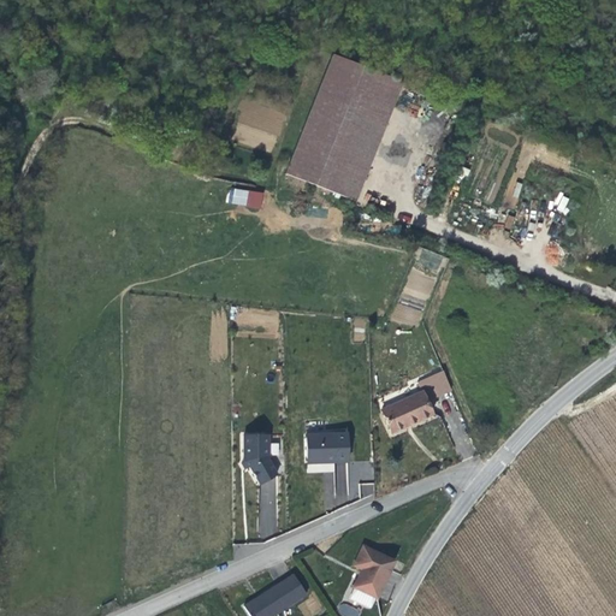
[(361,203),(408,86),(338,58),(292,176),(361,203)]
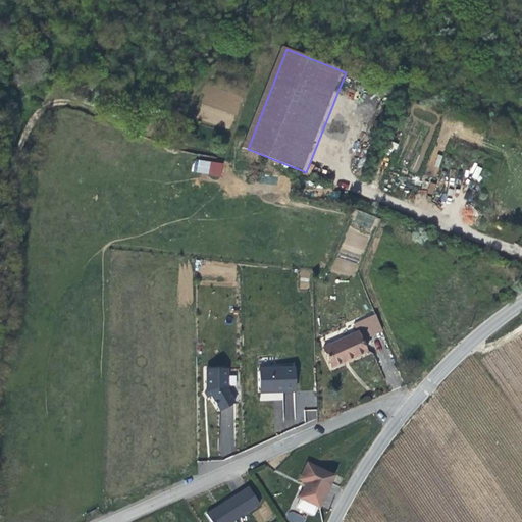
[(232,115),(202,105),(198,120),(228,129),(232,115)]
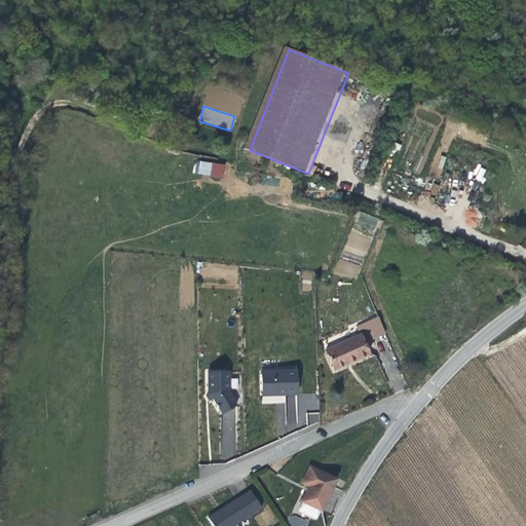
[(222,179),(225,165),(197,159),(194,173),(222,179)]
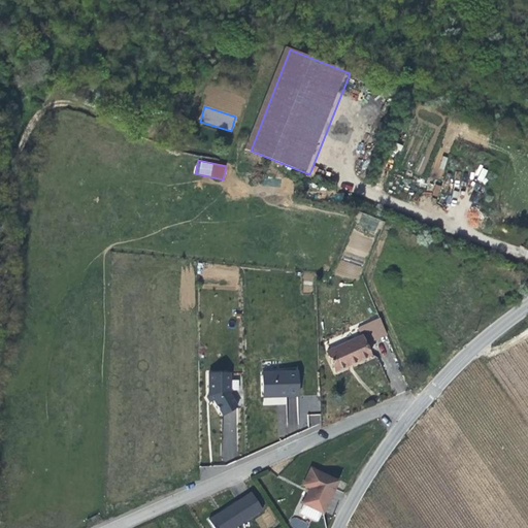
[(476,179),(484,183),(489,170),(482,167),(476,179)]
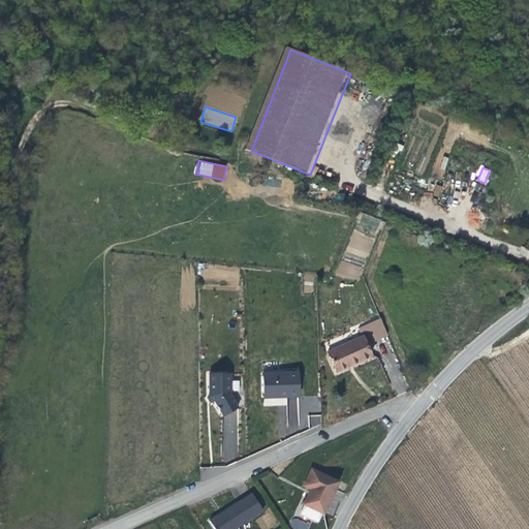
[(280,187),(281,180),(267,178),(266,185),(280,187)]
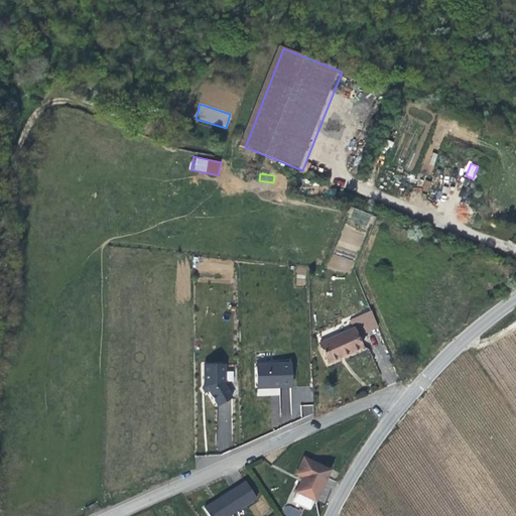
[(425,179),(422,189),(428,191),(431,181),(425,179)]
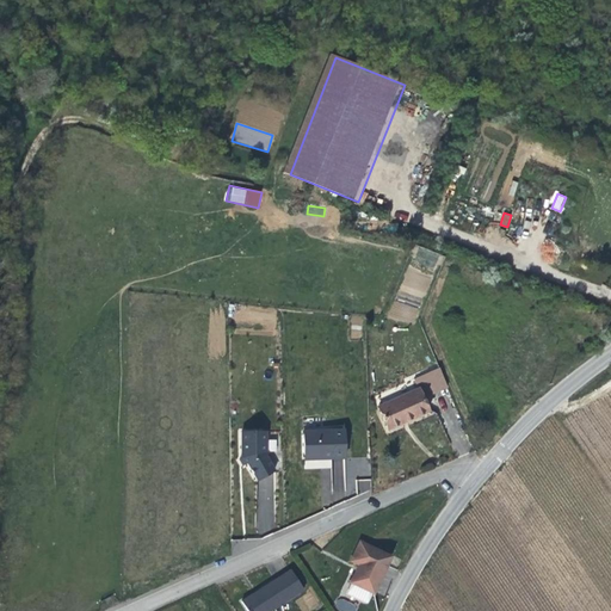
[(413,261),(434,270),(439,254),(418,246),(413,261)]
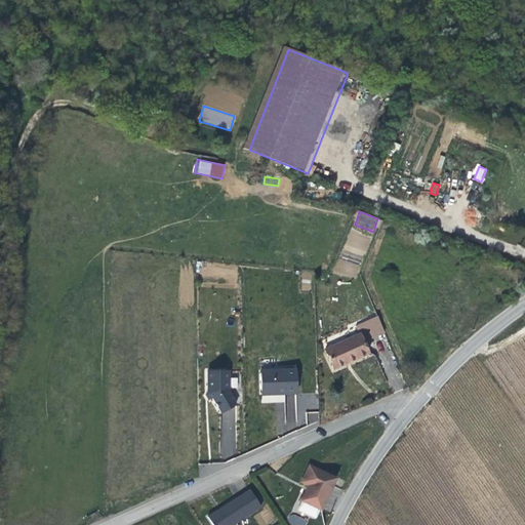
[(338,258),(335,271),(356,277),(360,265),(338,258)]
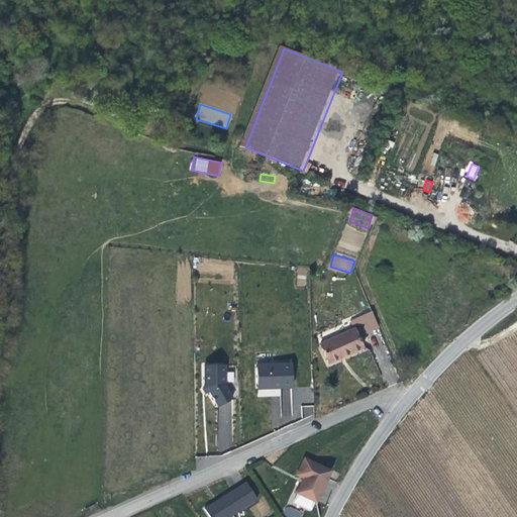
[(296,286),(305,287),(307,268),(298,267),(296,286)]
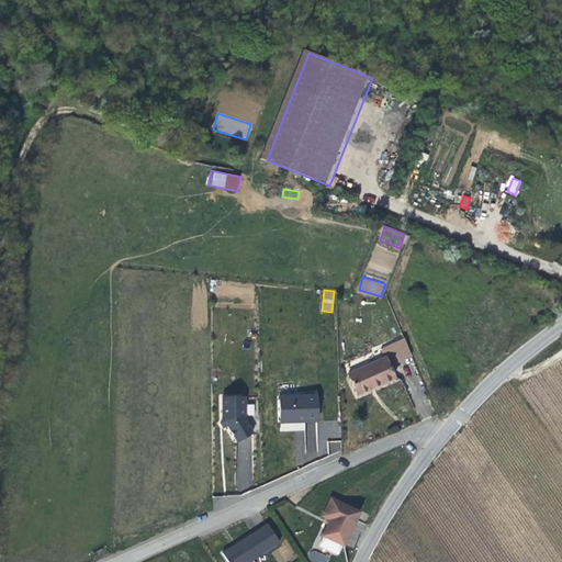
[(362,396),(397,380),(388,360),(352,377),(362,396)]
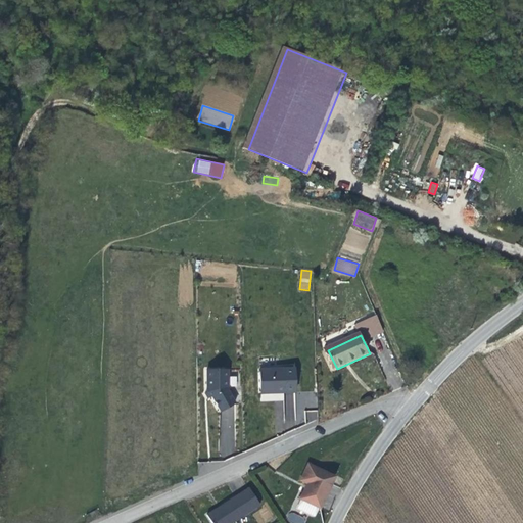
[(258,367),(259,393),(297,392),(296,366),(258,367)]
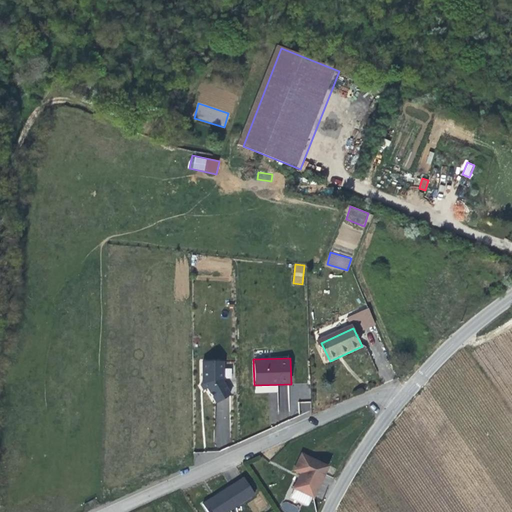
[(212,389),(211,399),(227,399),(228,378),(231,378),(231,368),(225,368),(225,360),(203,359),(201,389),(212,389)]
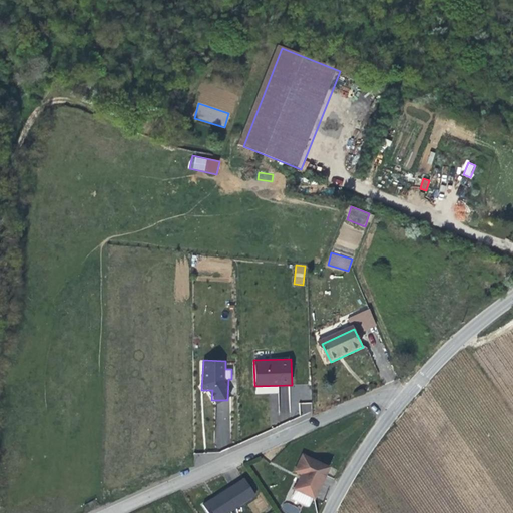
[(301,413),(312,412),(310,402),(300,404),(301,413)]
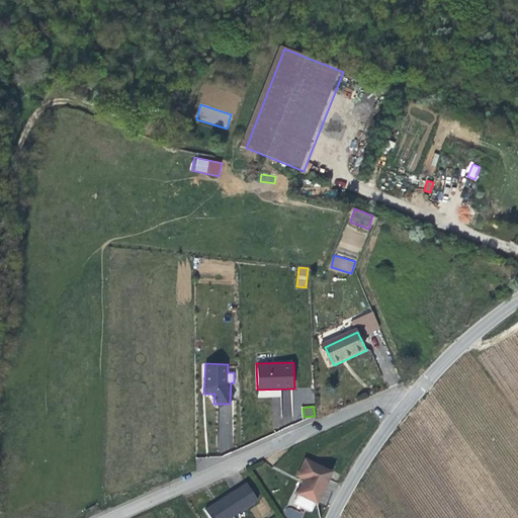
[(331,476),(303,462),(294,478),(301,482),(294,497),(315,506),(331,476)]
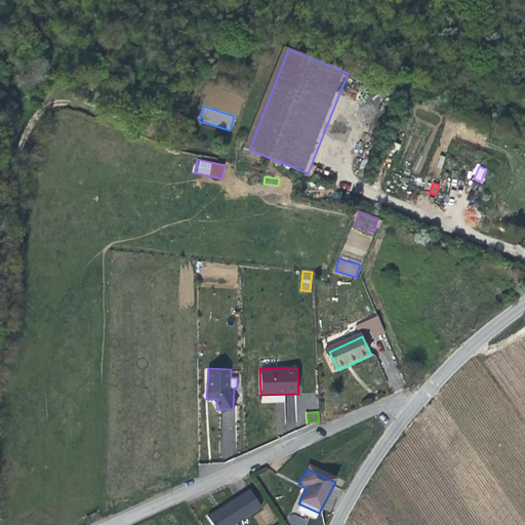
[(206,515),(212,524),(234,524),(263,509),(251,489),(206,515)]
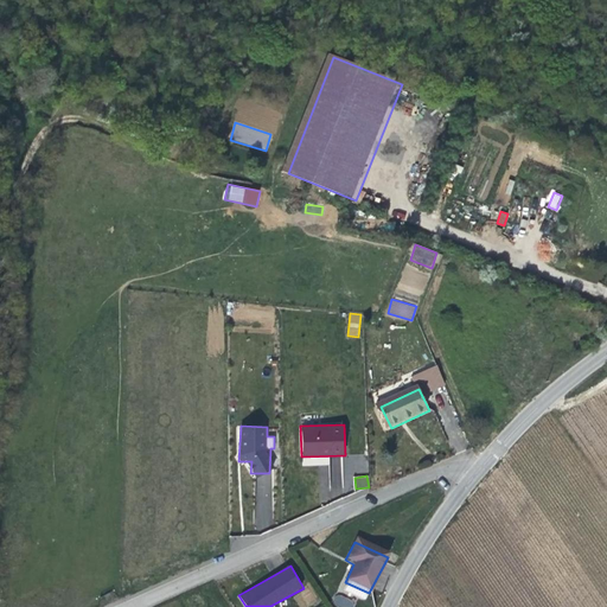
[(332,604),(337,606),(352,606),(355,602),(337,593),(332,604)]
